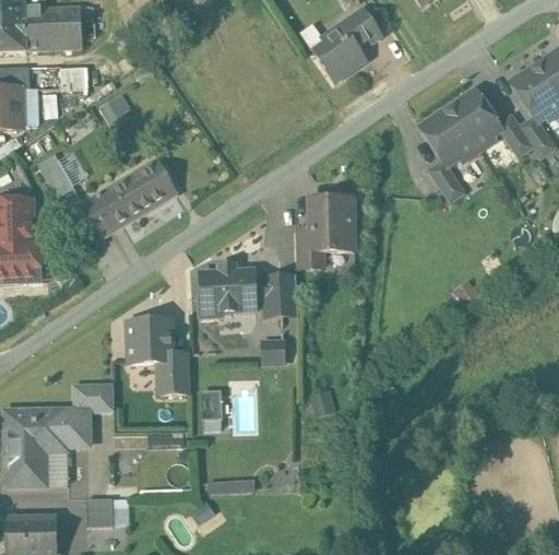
[(0,0),(0,19),(24,19),(25,31),(46,30),(45,8),(44,0),(0,0)]
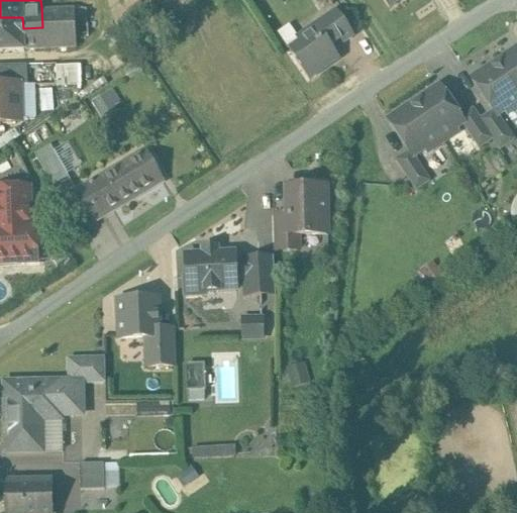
[(87,5),(41,7),(42,27),(23,28),(23,46),(76,44),(76,32),(88,32),(87,5)]
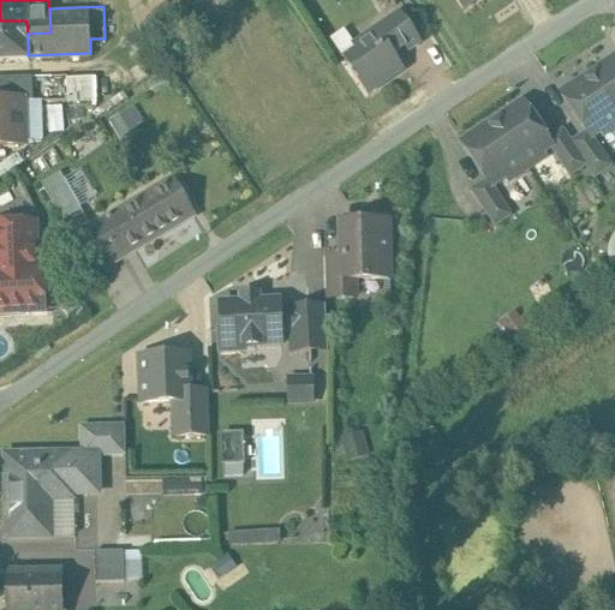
[(401,11),(377,28),(394,53),(405,46),(407,51),(422,41),(401,11)]
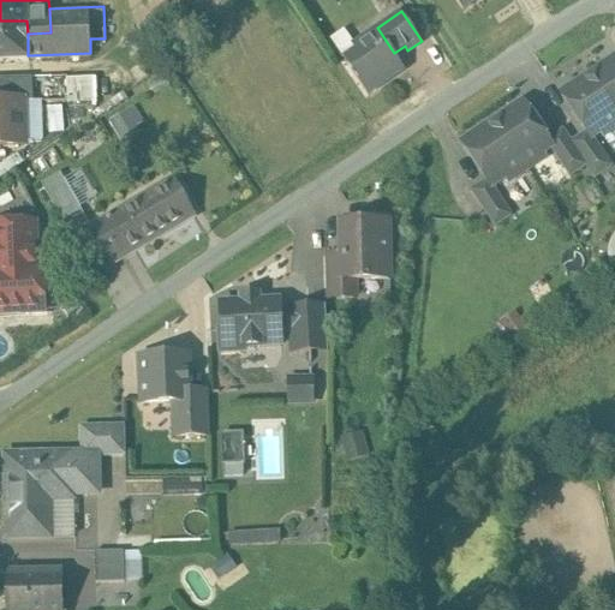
[(27,21),(0,21),(0,57),(28,57),(28,55),(28,34),(27,21)]
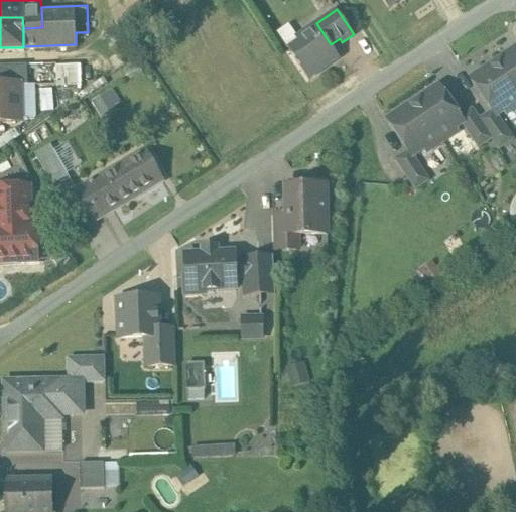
[(331,44),(316,23),(298,35),(300,38),(289,46),(310,78),(326,67),(326,66),(339,55),(331,44)]
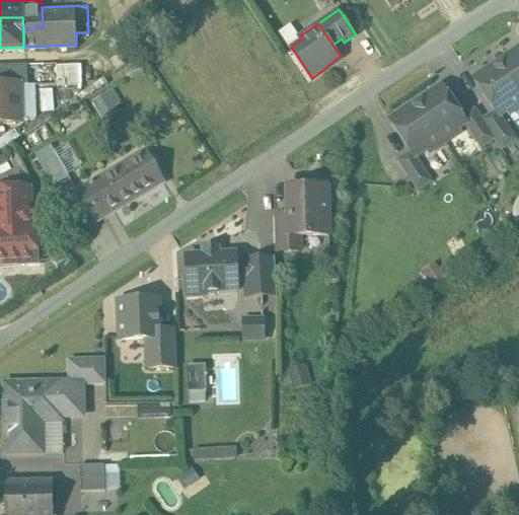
[(518,47),(498,61),(518,91),(518,47)]
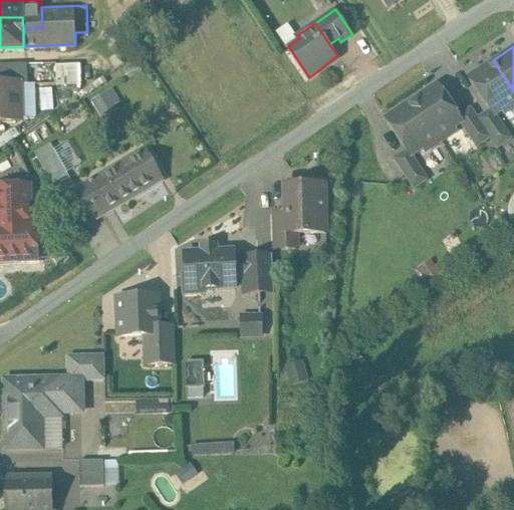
[(513,90),(493,60),(470,76),(490,106),(493,110),(494,110),(502,104),(505,109),(513,102),(513,90)]
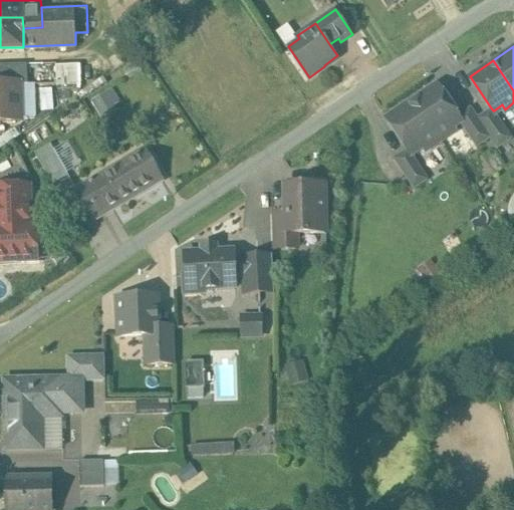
[(76,61),(55,62),(56,80),(76,79),(76,61)]
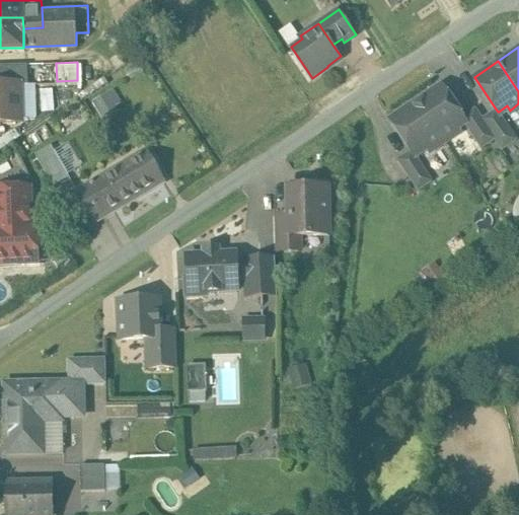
[(104,75),(78,92),(81,97),(107,80),(104,75)]
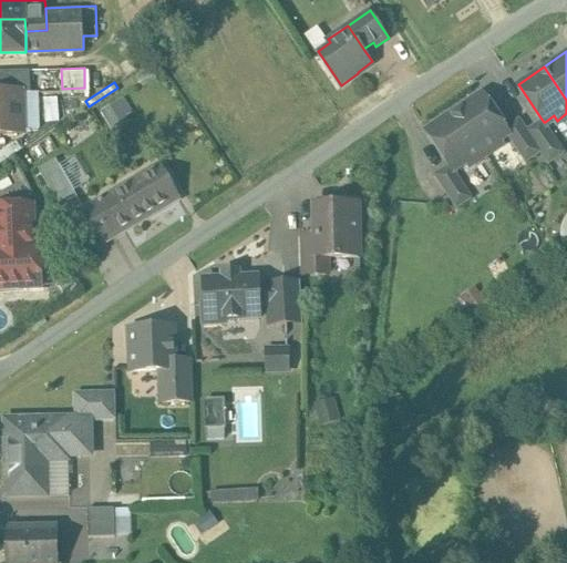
[(0,88),(0,131),(23,130),(21,88),(0,88)]
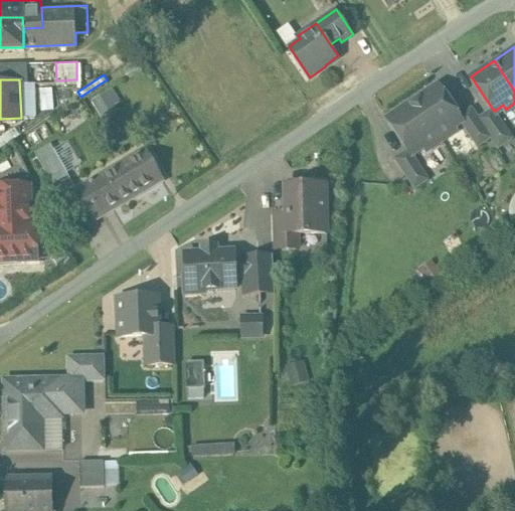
[(113,83),(92,95),(100,110),(121,99),(113,83)]
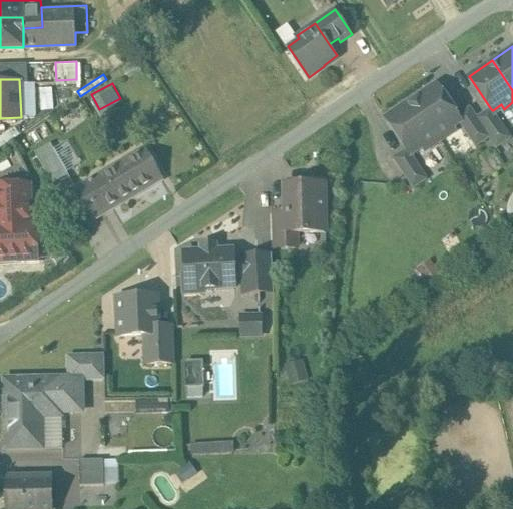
[(456,113),(436,83),(412,99),(439,138),(440,138),(439,137),(453,128),(450,124),(458,119),(459,118),(456,113)]
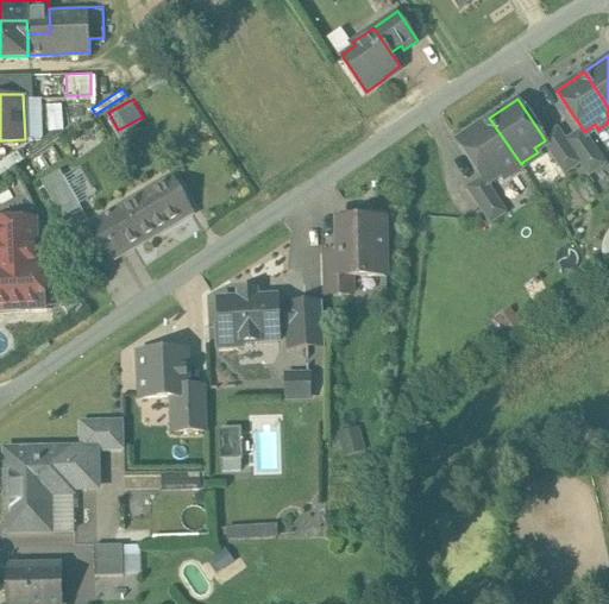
[(521,164),(489,118),(458,138),(482,175),(485,180),(487,180),(500,170),(503,175),(520,164),(520,165),(521,164)]
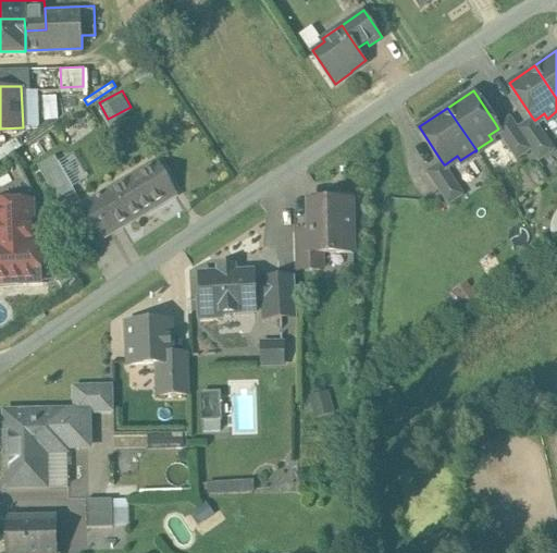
[(517,124),(509,113),(495,123),(498,128),(497,130),(516,157),(531,147),(531,146),(517,125),(517,124)]
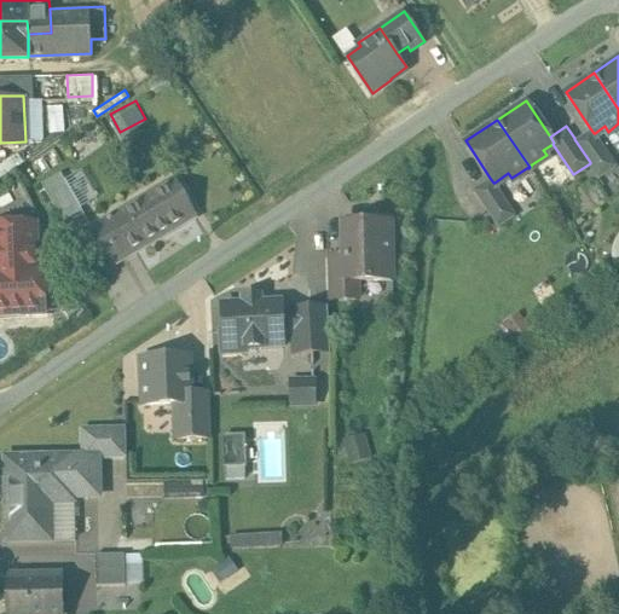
[(574,138),(574,139),(590,162),(590,163),(597,175),(615,163),(595,133),(594,133),(590,128),(574,138)]
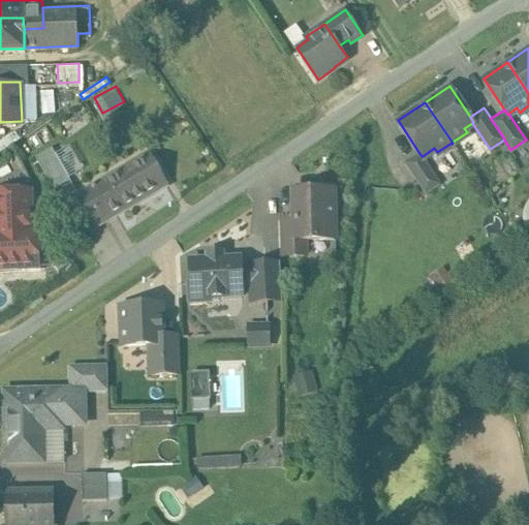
[(52,146),(35,155),(54,187),(70,178),(52,146)]
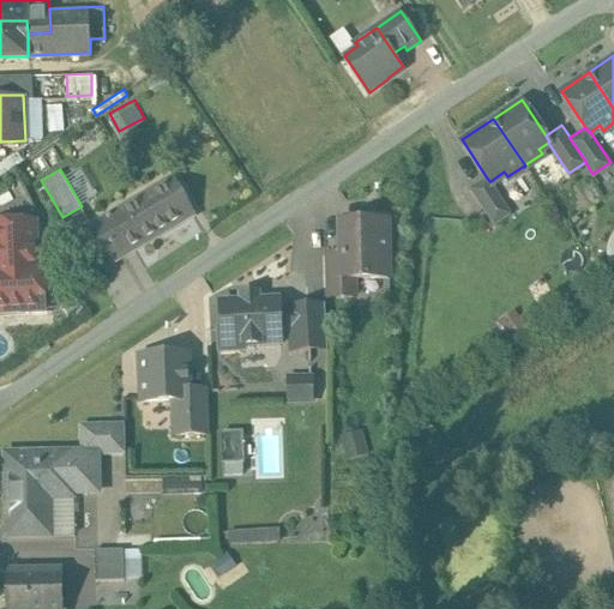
[(172,174),(89,222),(112,261),(194,212),(172,174)]
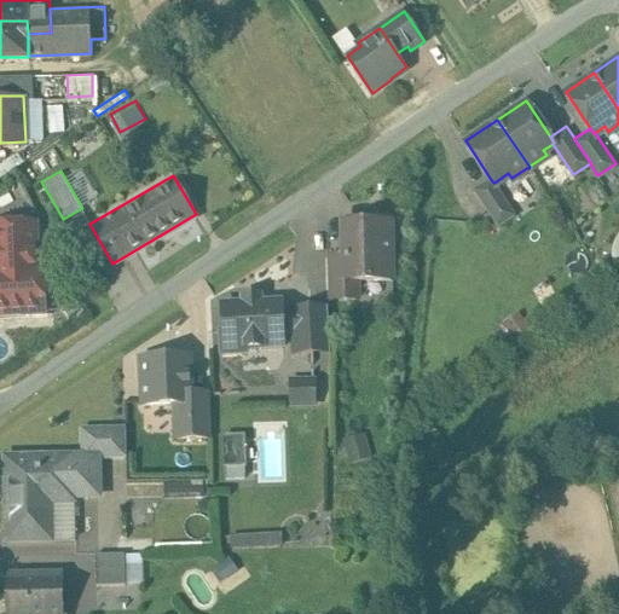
[(493,183),(490,178),(474,187),(497,224),(515,213),(495,183),(493,183)]
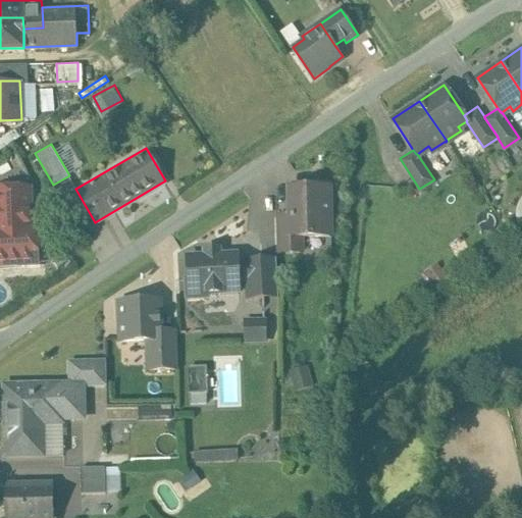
[(0,205),(30,205),(29,186),(0,186),(0,205)]
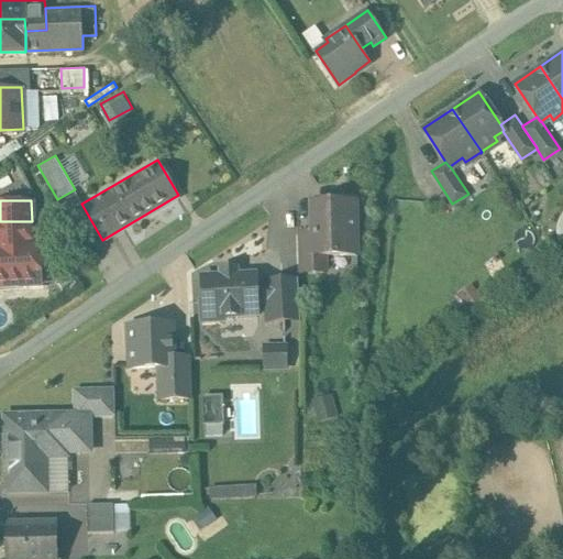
[(354,200),(312,201),(312,231),(313,254),(323,253),(355,253),(354,200)]
